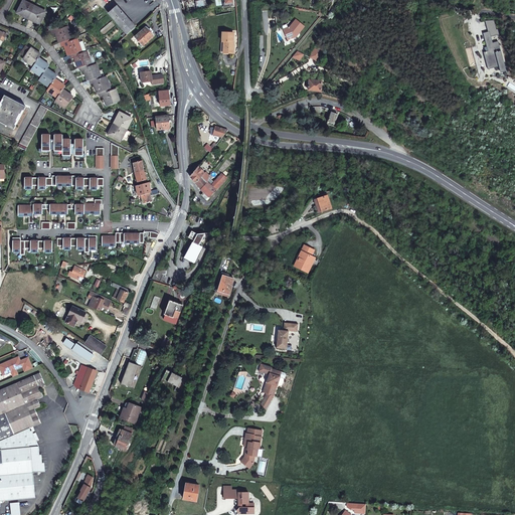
[(24,0),(22,0),(17,12),(28,17),(35,5),(24,0)]
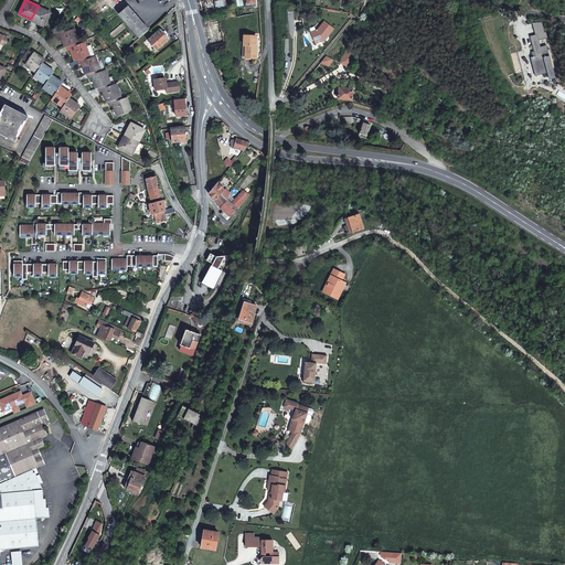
[(44,25),(51,12),(39,6),(31,19),(44,25)]
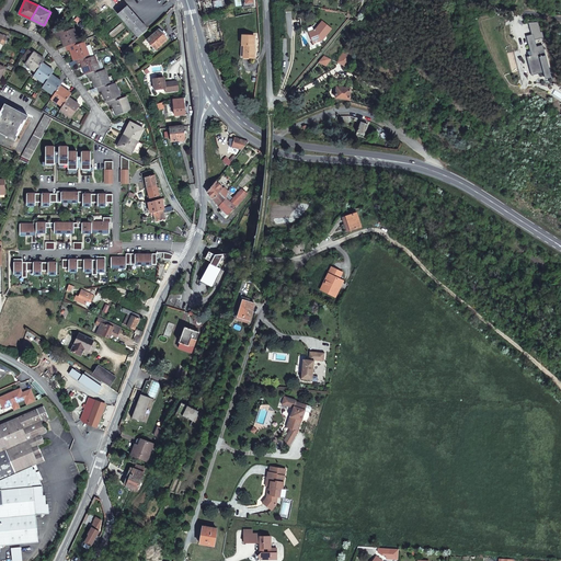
[(148,30),(128,8),(119,14),(139,37),(148,30)]
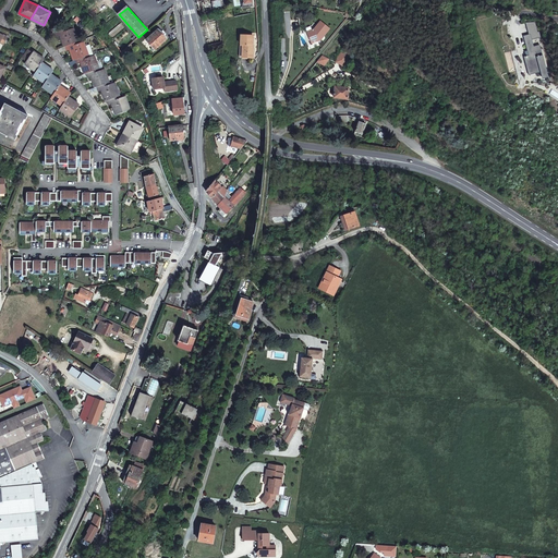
[(307,33),(312,44),(320,40),(320,38),(324,35),(329,29),(319,22),(314,29),(307,33)]
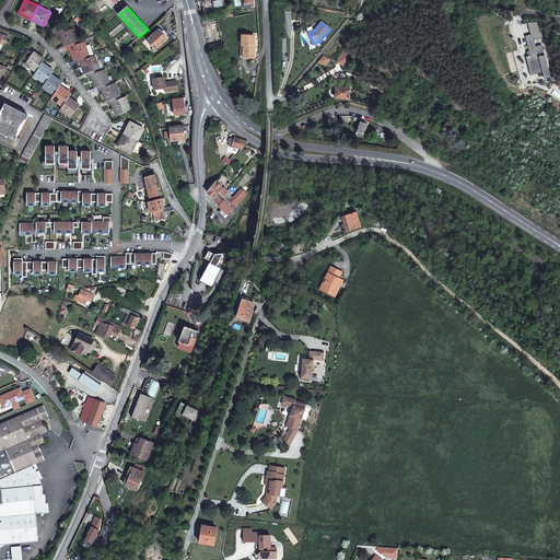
[(67,47),(80,42),(74,30),(70,31),(69,28),(57,33),(58,37),(61,36),(62,41),(65,39),(67,47)]
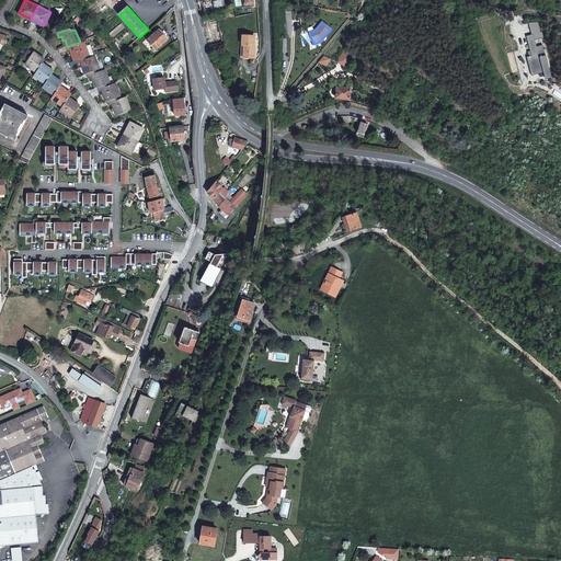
[(168,39),(159,30),(147,39),(156,49),(168,39)]
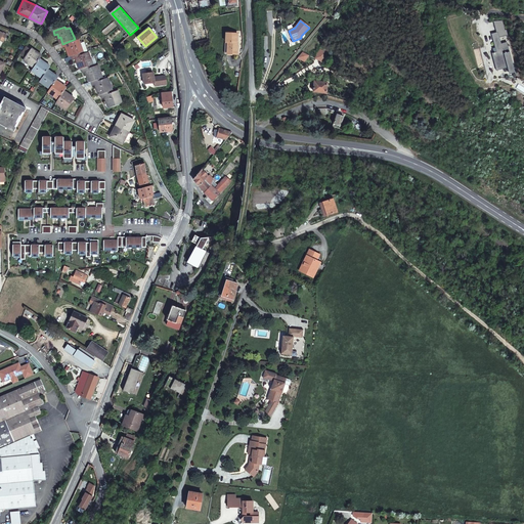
[(226,41),(228,41),(227,53),(237,54),(239,42),(237,42),(238,34),(227,32),(226,41)]
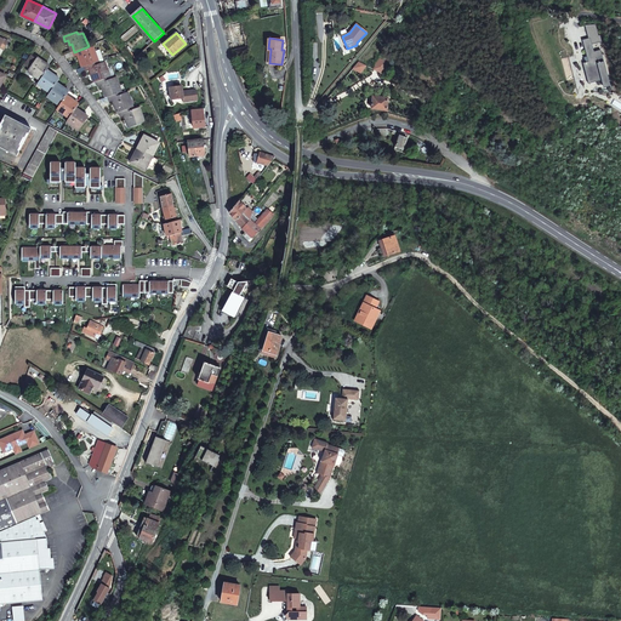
[(590,38),(581,40),(588,61),(584,63),(591,83),(603,79),(604,83),(611,80),(600,49),(594,51),(590,38)]
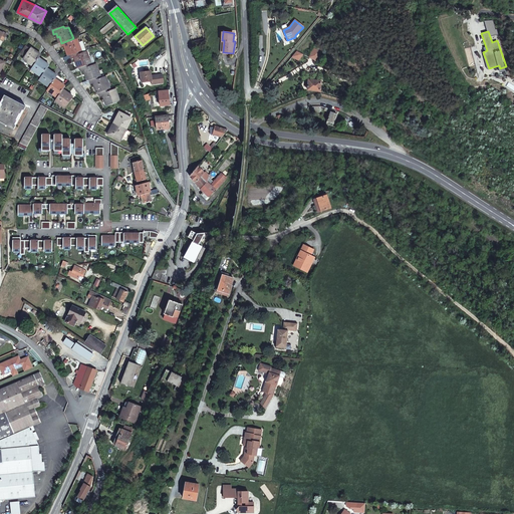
[(61,43),(63,47),(63,46),(66,45),(70,55),(71,55),(82,51),(83,51),(78,39),(73,41),(73,38),(61,43)]
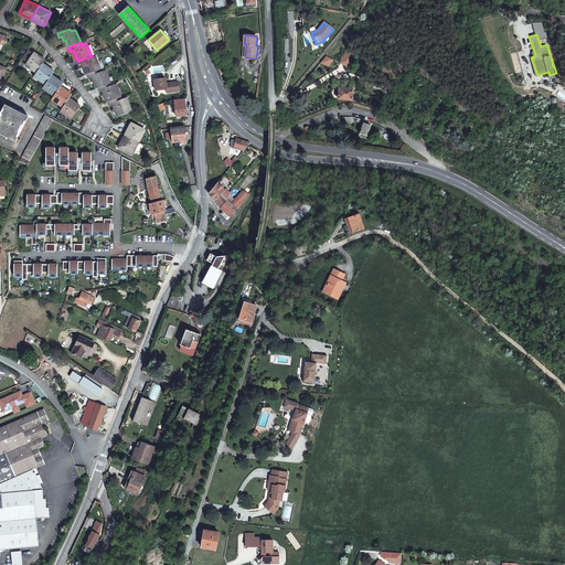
[(125,55),(135,46),(132,44),(124,53),(125,55)]
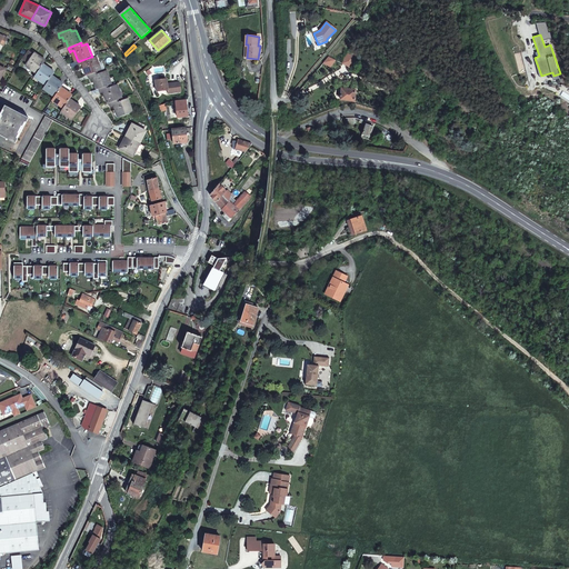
[(349,61),(352,55),(348,51),(343,58),(349,61)]
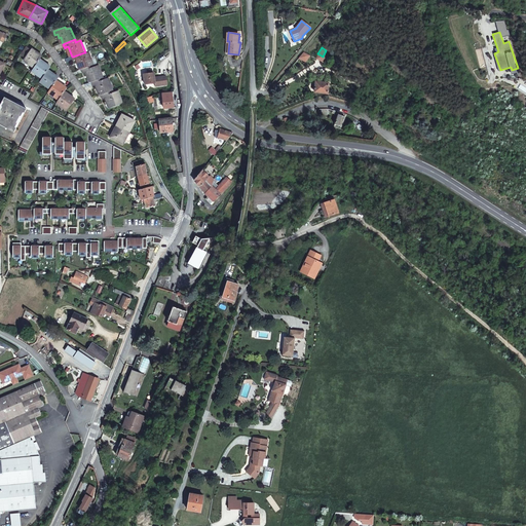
[(24,60),(30,51),(25,49),(20,57),(24,60)]
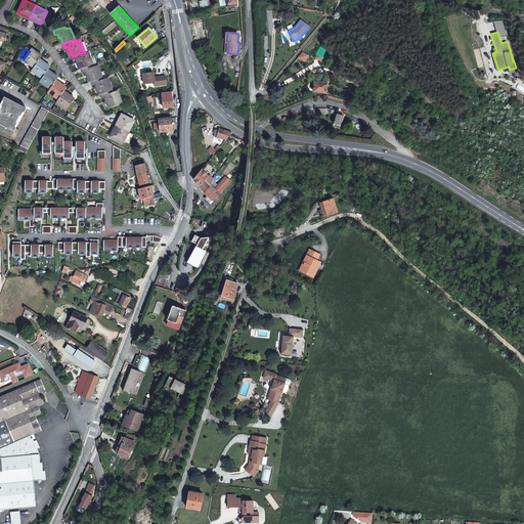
[(304,60),(309,53),(303,49),(298,56),(304,60)]
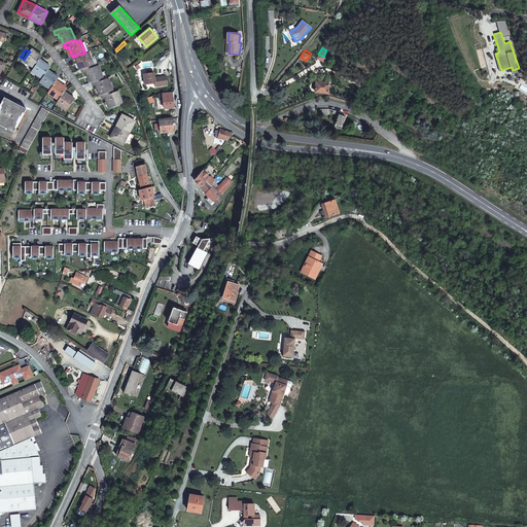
[(37,56),(31,50),(30,51),(24,60),(23,61),(34,69),(38,62),(42,57),(38,55),(37,56)]
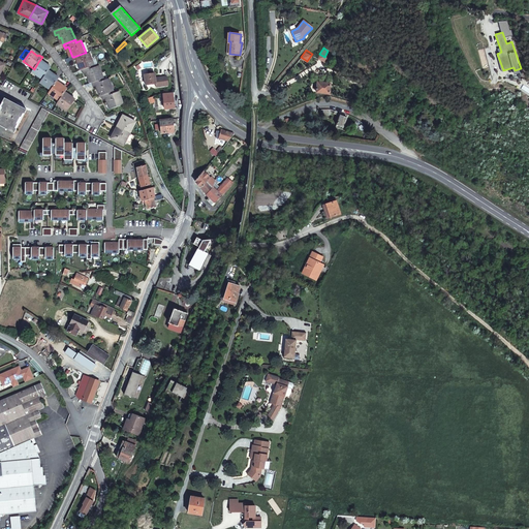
[(79,64),(81,63),(83,69),(94,65),(90,54),(86,55),(85,53),(73,57),(74,61),(78,60),(79,64)]
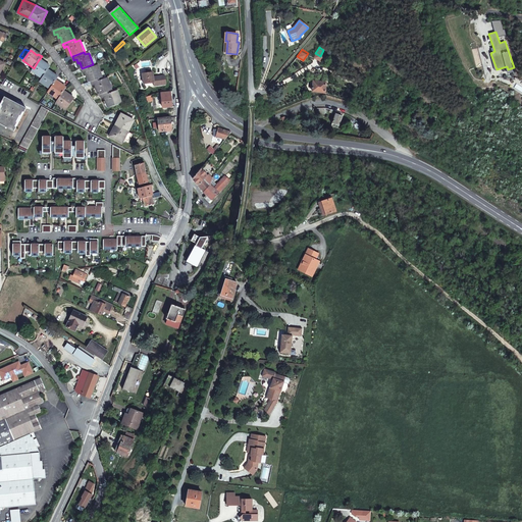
[(46,65),(45,66),(38,61),(34,68),(31,71),(42,80),(47,72),(50,67),(46,65)]
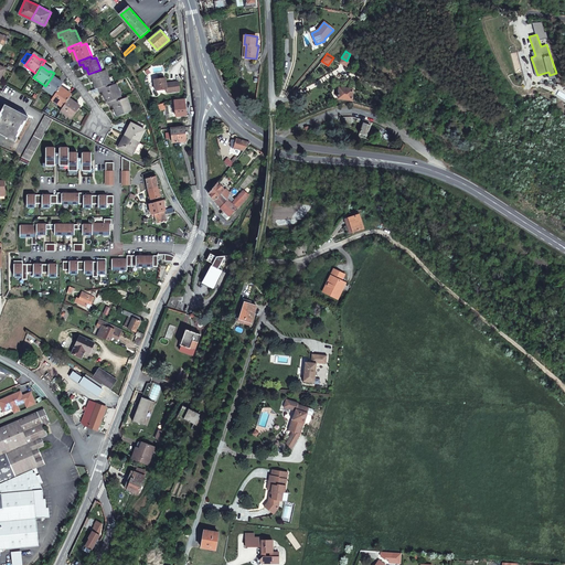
[(100,70),(88,74),(89,78),(93,77),(95,82),(97,82),(99,88),(112,83),(107,71),(102,72),(100,70)]
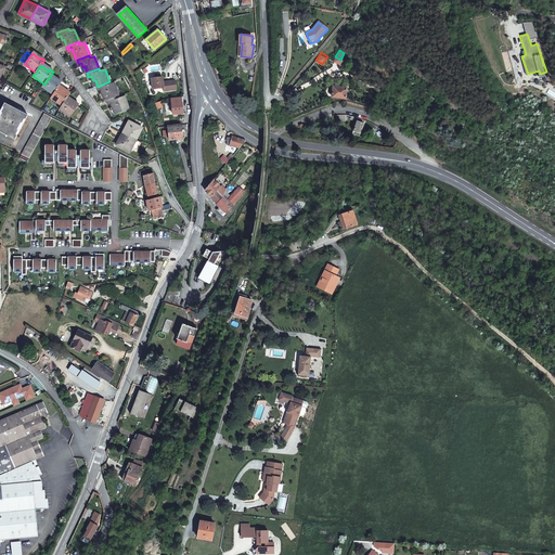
[(44,85),(41,88),(52,95),(57,88),(61,84),(57,80),(56,81),(50,77),(44,85)]
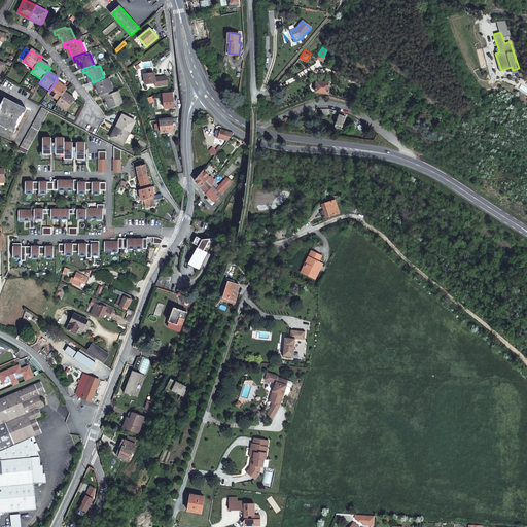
[(168,76),(160,77),(160,79),(156,80),(155,78),(154,73),(144,74),(145,84),(156,83),(157,86),(169,85),(168,76)]
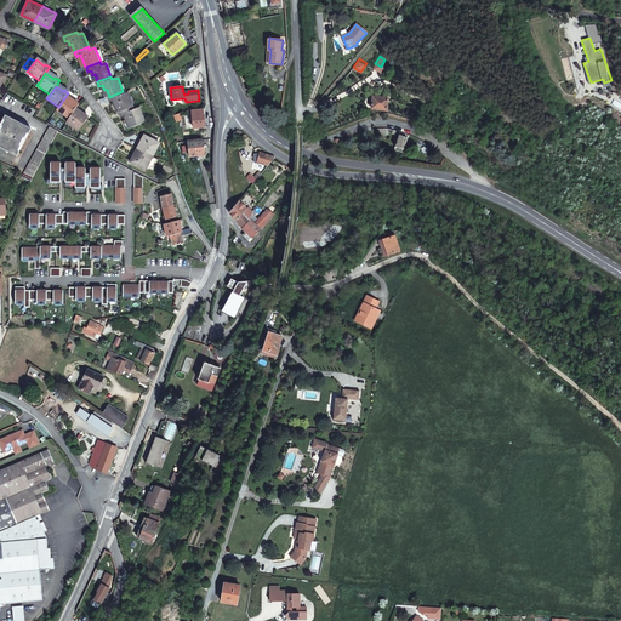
[(129,92),(124,95),(123,91),(109,97),(110,102),(114,101),(115,104),(118,104),(120,112),(135,107),(129,92)]
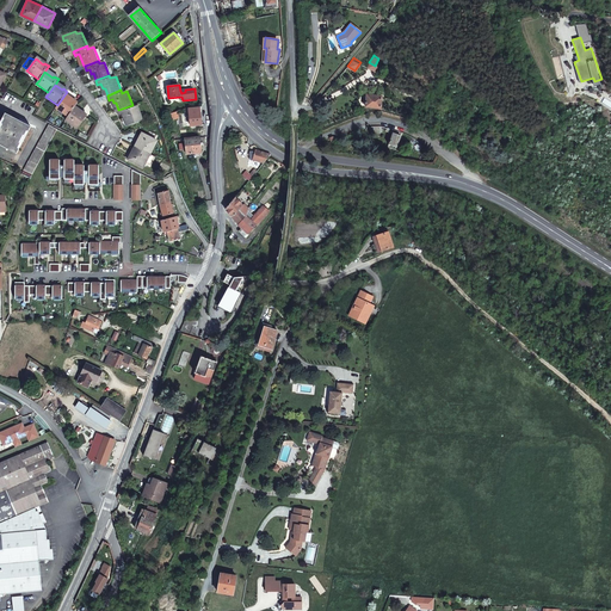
[(366,94),(365,105),(378,107),(381,96),(366,94)]
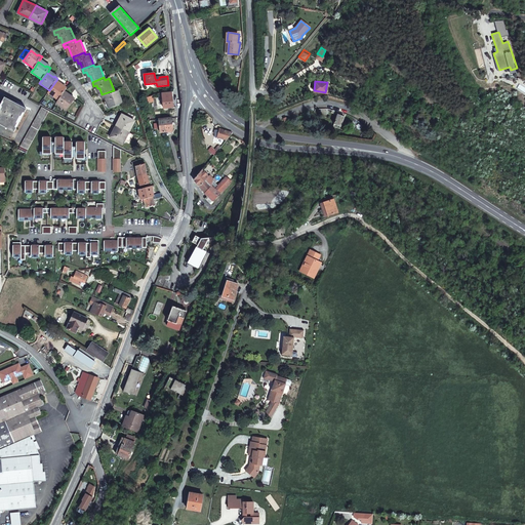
[(63,94),(66,89),(63,87),(62,88),(54,83),(49,90),(47,93),(57,102),(63,94)]
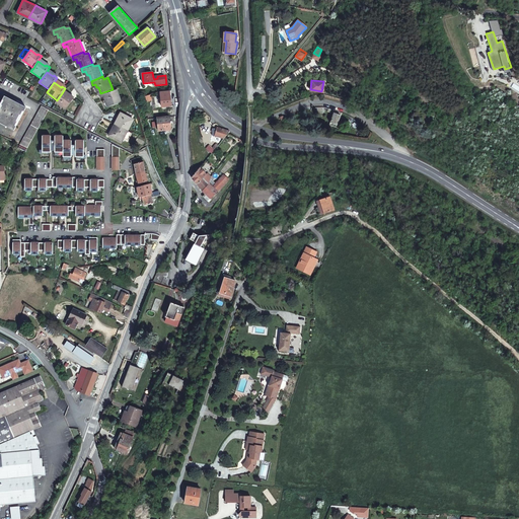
[(118,90),(113,91),(113,89),(100,93),(102,97),(104,96),(106,100),(107,99),(110,106),(122,102),(118,90)]
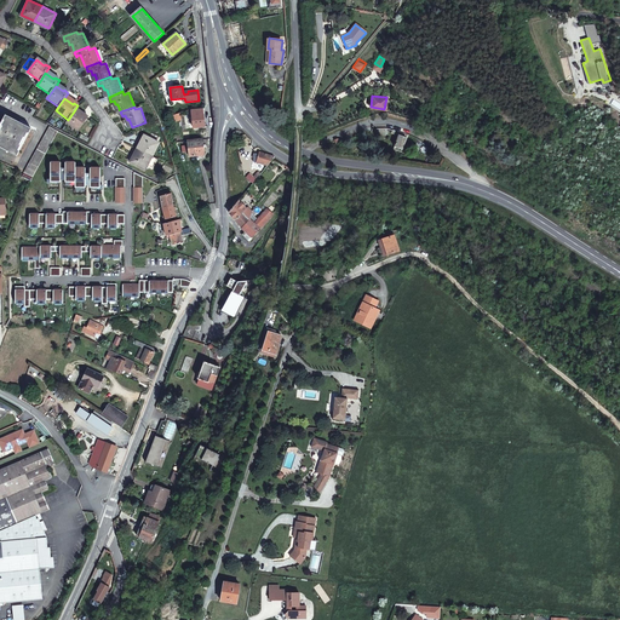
[(205,126),(204,109),(193,109),(194,127),(205,126)]
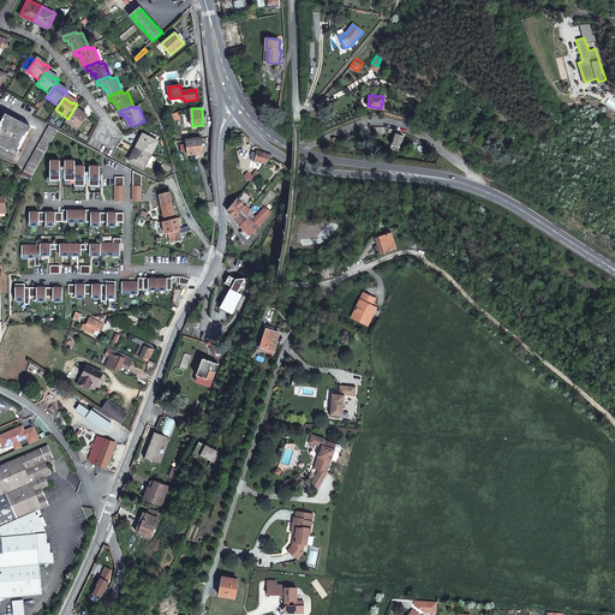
[(82,114),(81,115),(73,111),(67,119),(65,123),(77,131),(87,118),(82,114)]
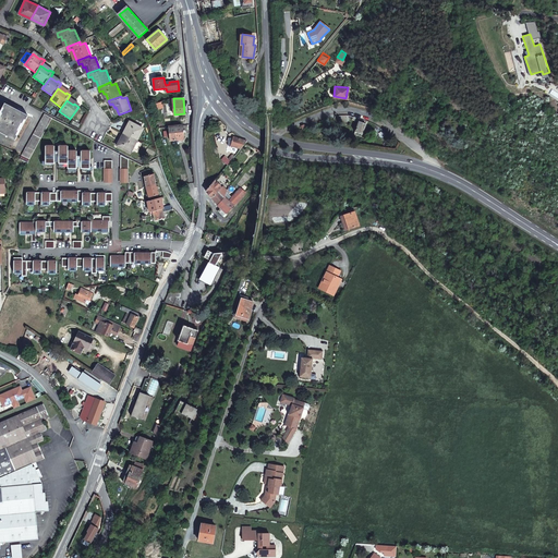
[(0,133),(15,142),(28,117),(4,104),(2,109),(3,109),(1,113),(3,114),(0,119),(0,133)]
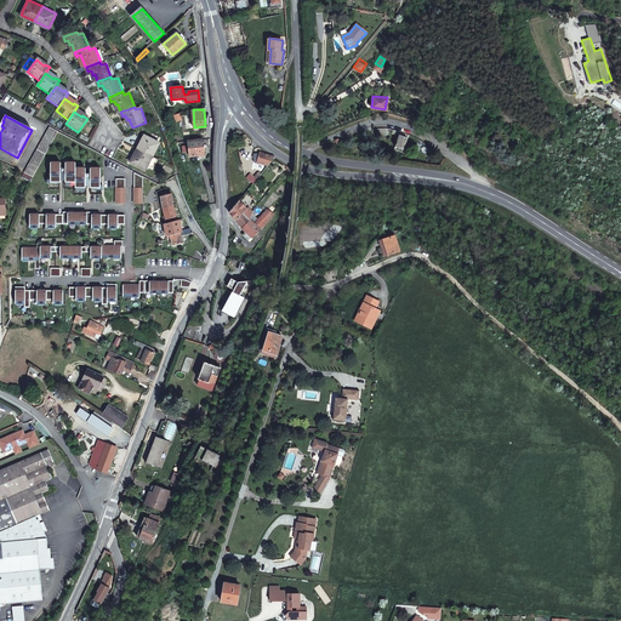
[(46,136),(24,175),(33,178),(58,132),(51,129),(46,136)]
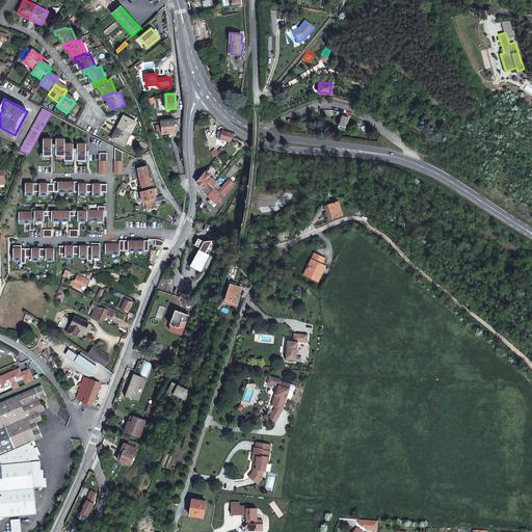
[(343,114),(340,125),(344,127),(348,116),(343,114)]
